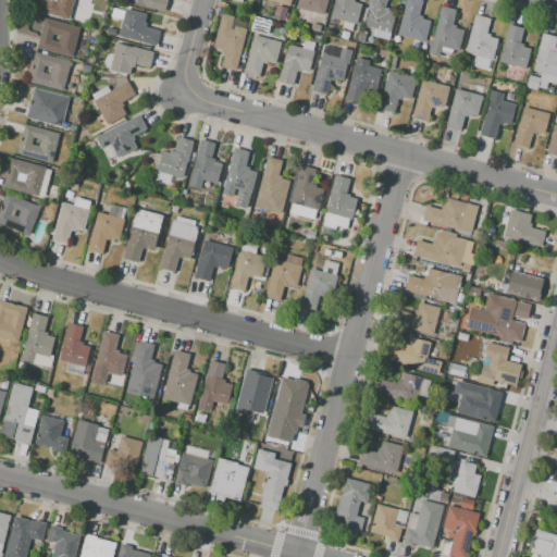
[(35,0),(33,11),(67,20),(72,0),(35,0)]
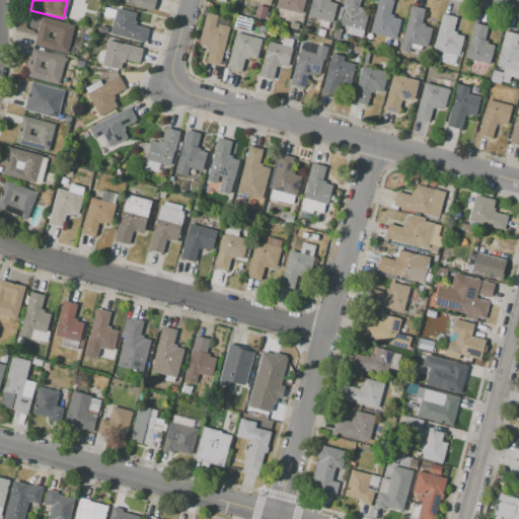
[(119,2),(119,0),(156,0),(154,11),(119,2)]
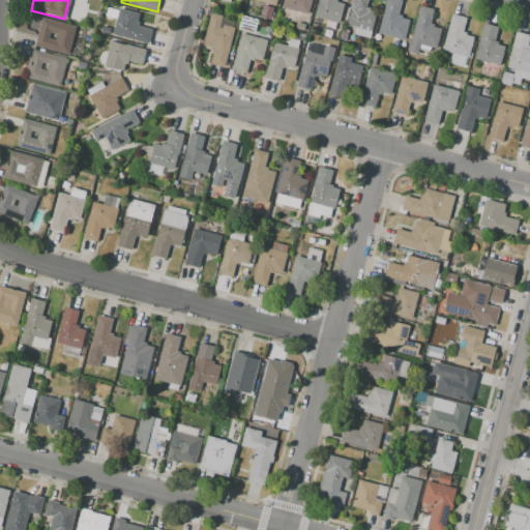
[(284,0),(283,8),(307,15),(310,0),(284,0)]
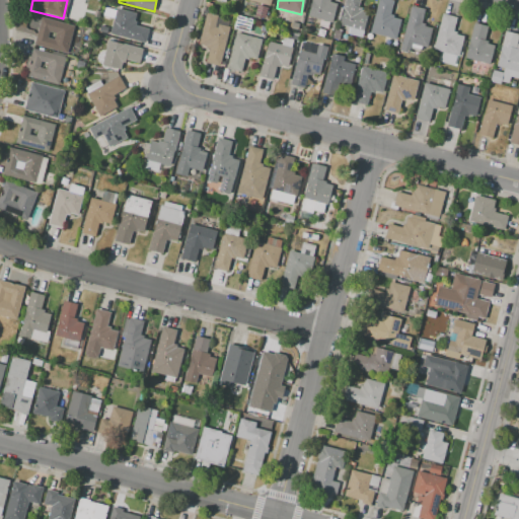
[(311,0),(308,17),(332,23),(337,4),(329,2),(329,0),(311,0)]
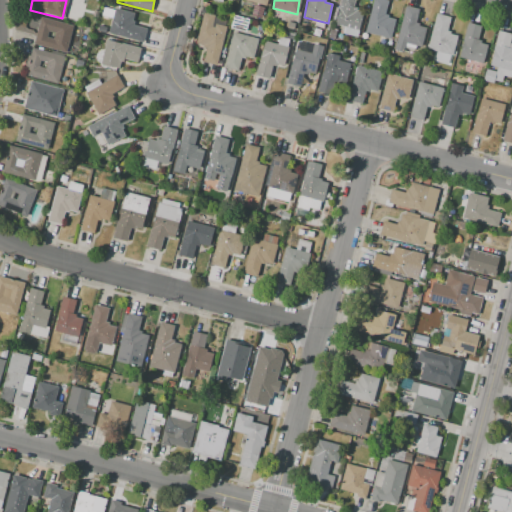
[(340,0),(335,24),(359,30),(363,12),(356,10),(357,7),(353,6),(354,0),(340,0)]
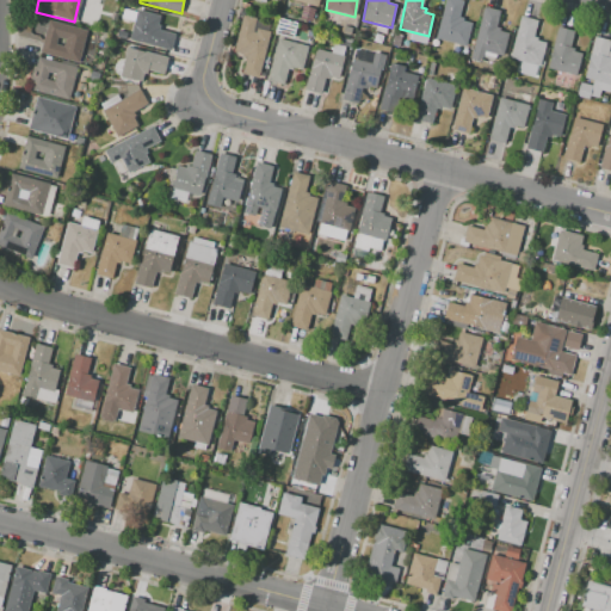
[(445,0),(436,38),(464,45),(470,23),(461,22),(462,18),(458,17),(462,0),(445,0)]
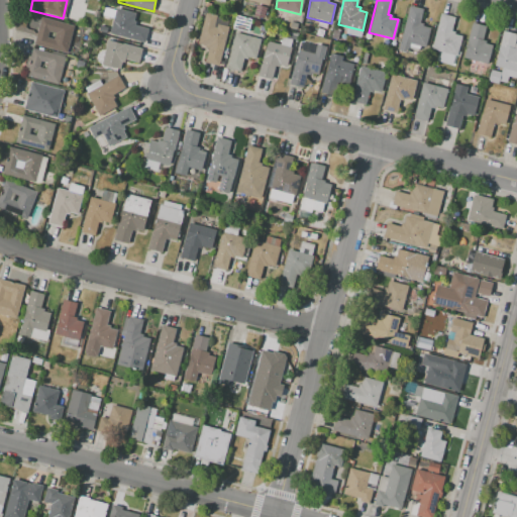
[(398,49),(409,6),(423,9),(419,22),(423,23),(423,26),(429,27),(425,46),(419,45),(418,50),(409,48),(408,53),(398,49)]
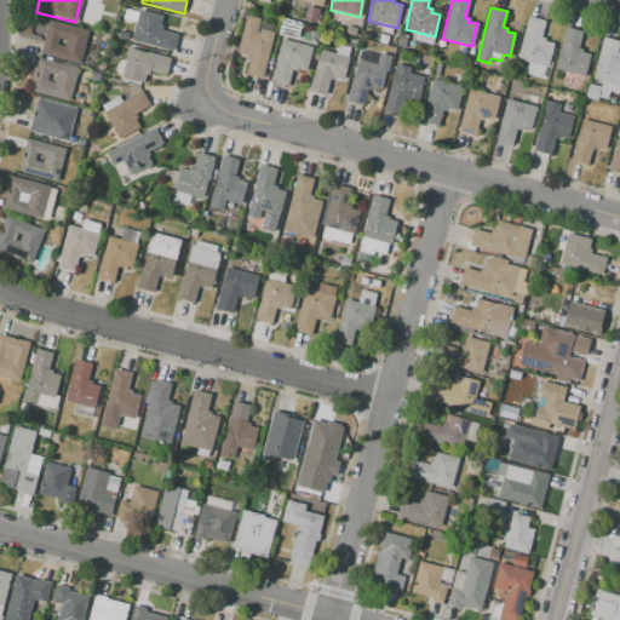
[(174,51),(131,40),(139,10),(164,16),(160,26),(162,27),(161,30),(178,35),(174,51)]
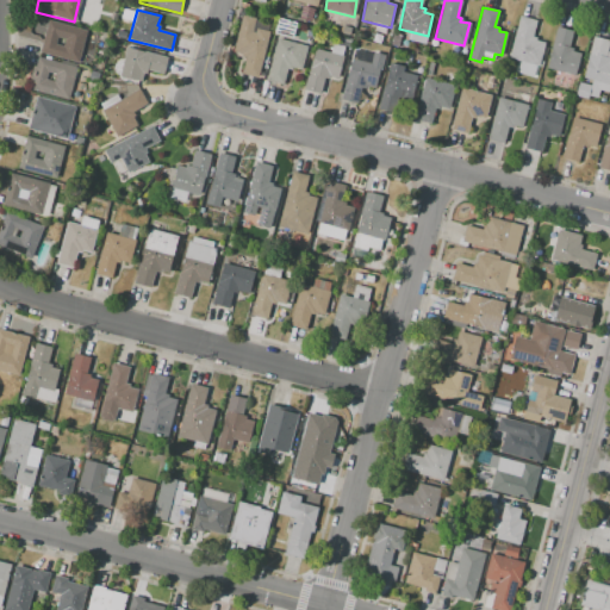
[(243,14),(257,19),(255,27),(271,31),(257,79),(241,75),(246,56),(242,55),(242,53),(234,50),(243,14)]
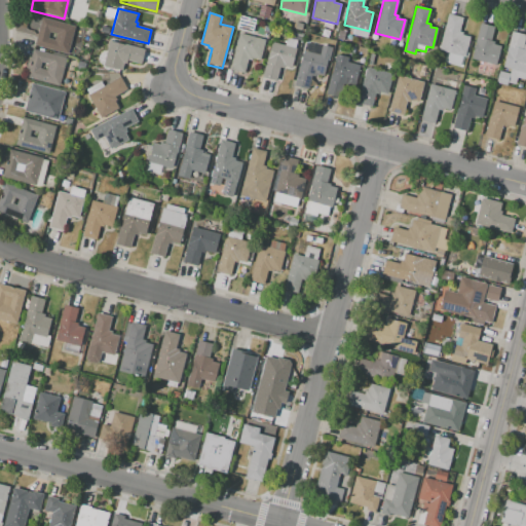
[(441,51),(449,53),(446,63),(459,66),(461,57),(465,57),(470,38),(462,36),(463,33),(459,32),(462,19),(449,14),(441,51)]
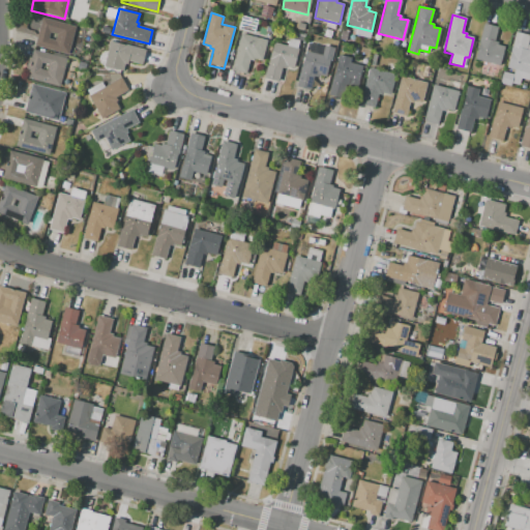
[(239,28),(241,16),(258,20),(255,32),(239,28)]
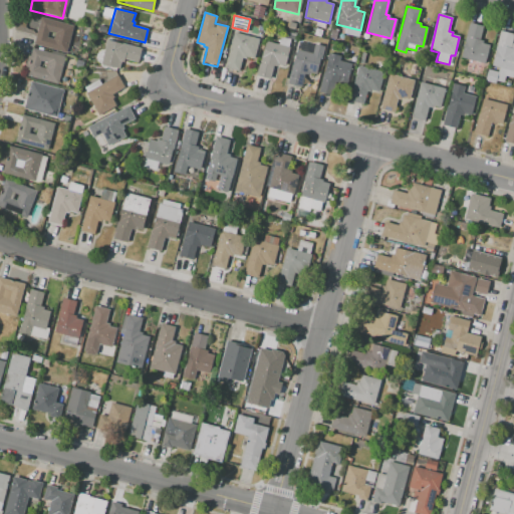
[(66,53),(33,45),(40,17),(73,26),(66,53)]
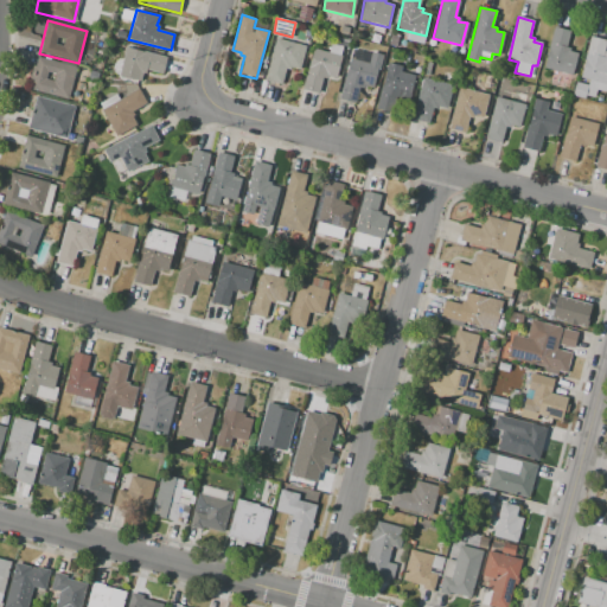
[(339,33),(340,26),(349,29),(346,36),(339,33)]
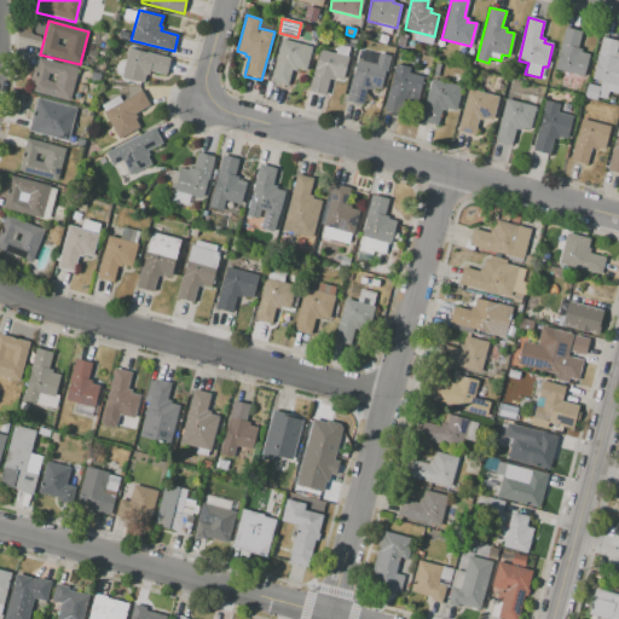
[(555,70),(584,77),(590,55),(580,53),(582,50),(577,48),(582,32),(566,28),(555,70)]
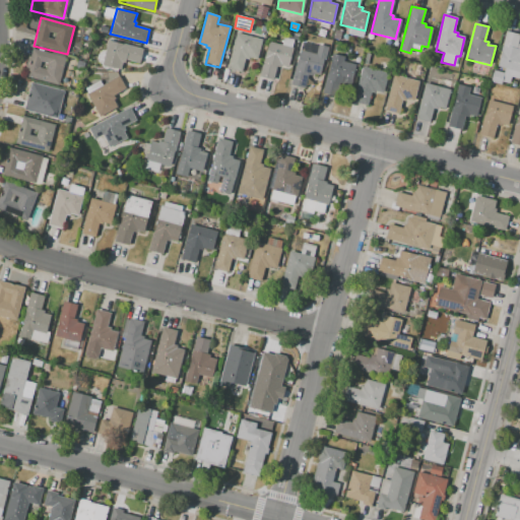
[(519,35),(506,30),(497,66),(505,68),(504,73),(494,70),(491,82),(502,84),(502,81),(509,83),(511,77),(519,79),(519,44),(517,44),(519,35)]
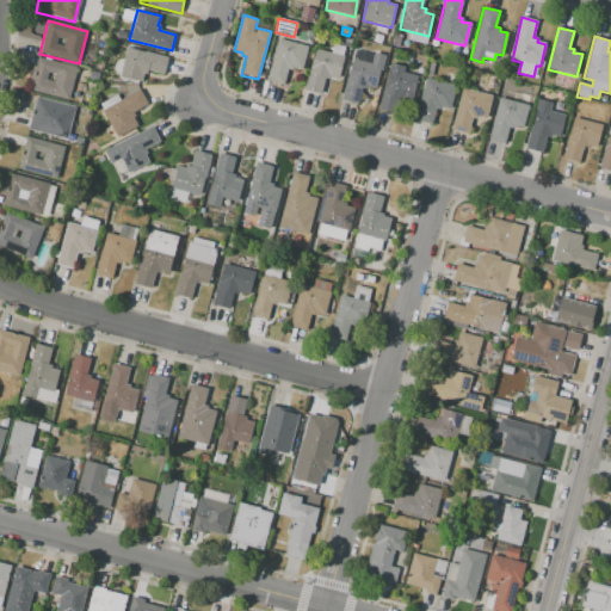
[(350,47),(339,44),(340,37),(352,41),(350,47)]
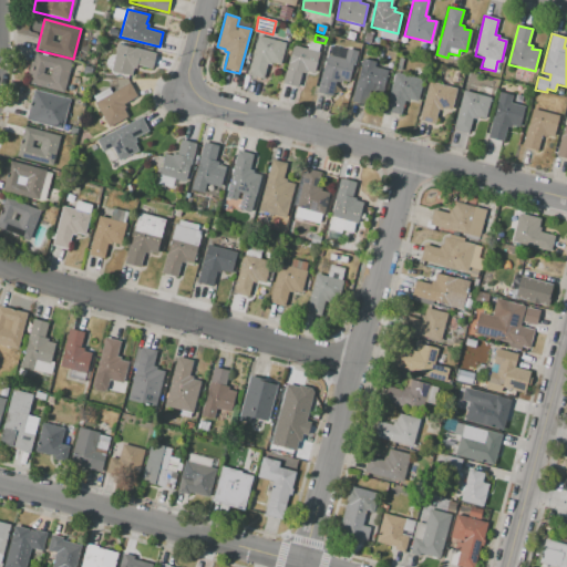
[(258,37),(286,43),(280,65),(270,63),(270,65),(266,64),(263,79),(248,75),(258,37)]
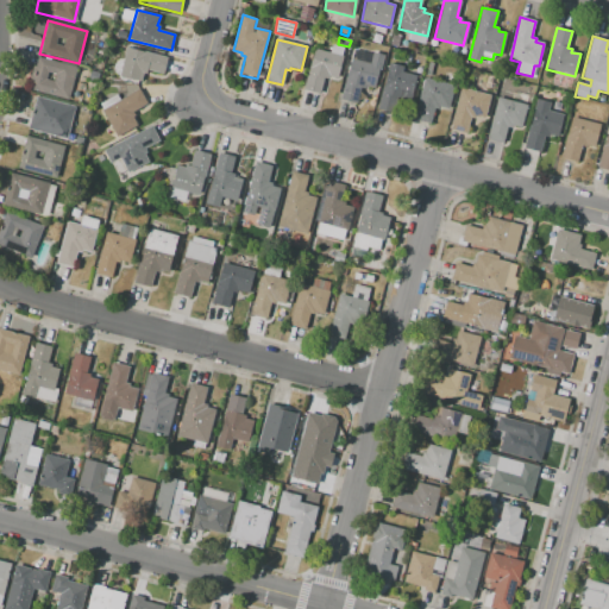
[(315,49),(330,52),(332,44),(345,48),(337,79),(328,76),(328,79),(325,79),(320,93),(305,88),(315,49)]
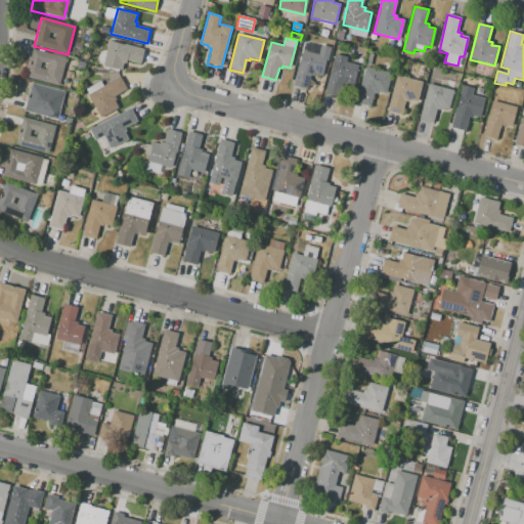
[(102,64),(108,40),(143,49),(140,62),(127,59),(126,62),(124,62),(122,70),(102,64)]
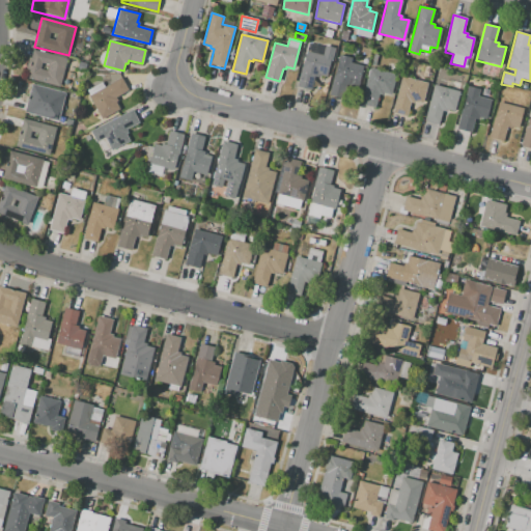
[(335,48),(328,78),(320,76),(319,78),(315,77),(312,90),(297,86),(306,50),(308,51),(310,44),(325,47),(325,45),(335,48)]
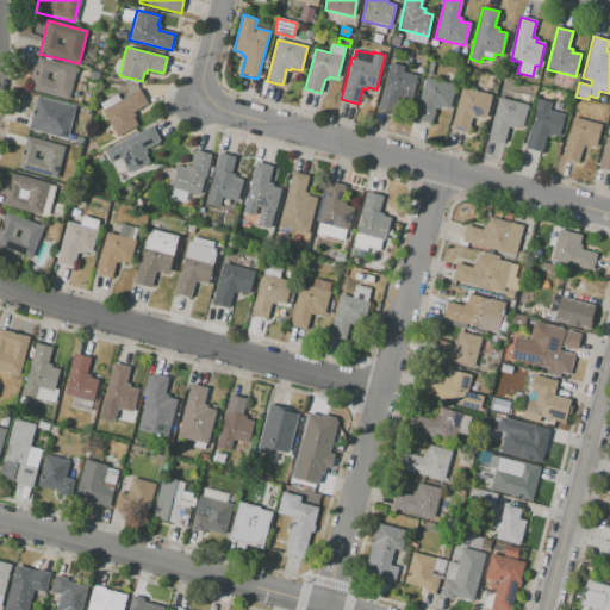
[(69,99),(30,89),(32,80),(30,79),(33,66),(36,66),(38,57),(78,67),(69,99)]
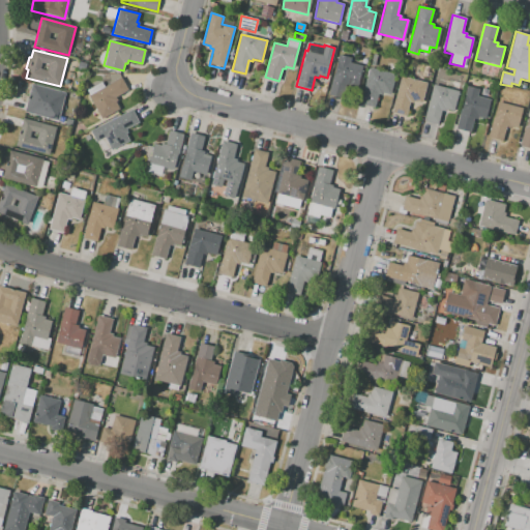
[(339,55),(352,58),(351,62),(363,66),(355,95),(342,92),(342,94),(329,91),(339,55)]
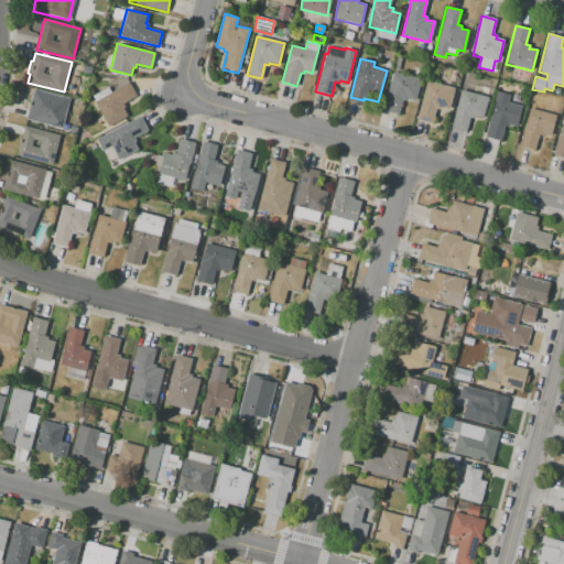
[(393,72),(421,79),(415,99),(407,97),(405,100),(402,100),(399,115),(383,110),(393,72)]
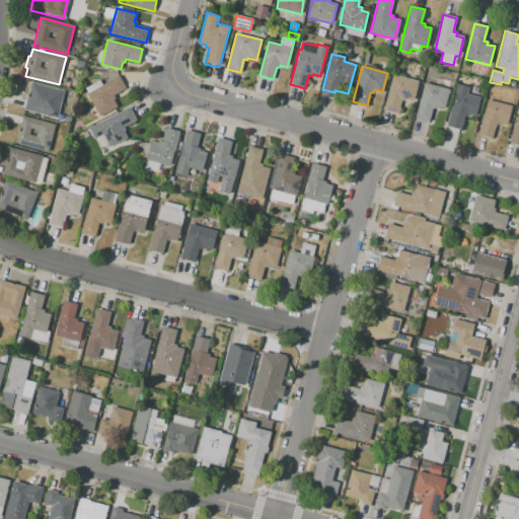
[(392,74),(418,81),(413,101),(404,99),(404,101),(400,100),(397,114),(383,109),(392,74)]
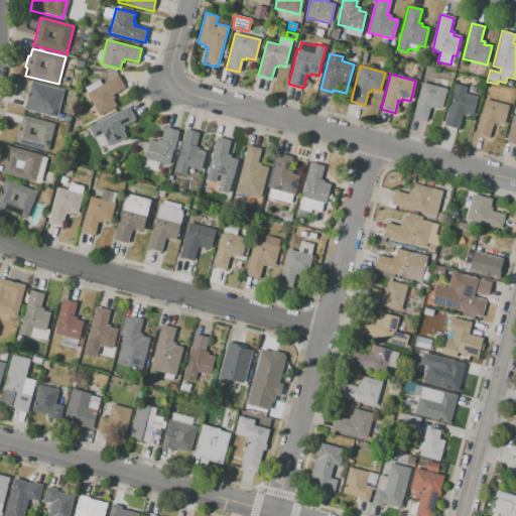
[(84,88),(99,80),(101,84),(118,76),(125,88),(113,95),(115,98),(113,99),(117,106),(100,116),(84,88)]
